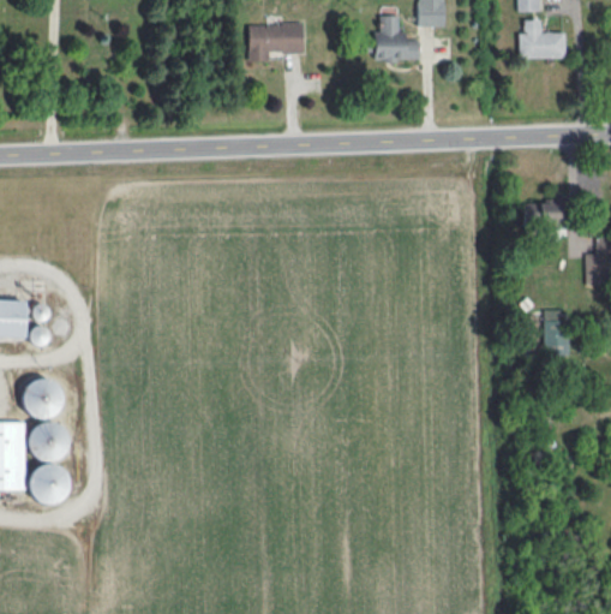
[(445,0),(419,0),(420,28),(447,27),(445,0)]
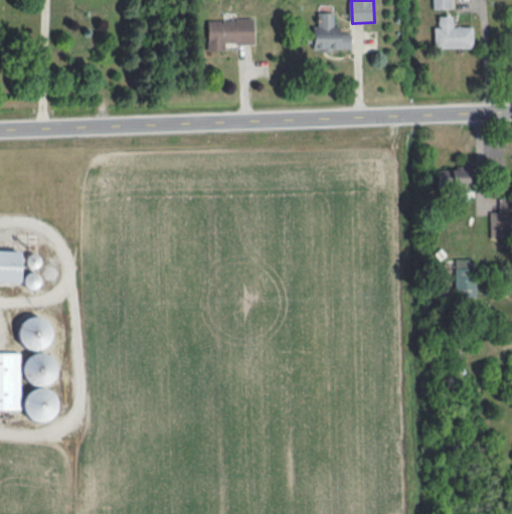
[(453,0),(434,0),(435,10),(453,9),(453,0)]
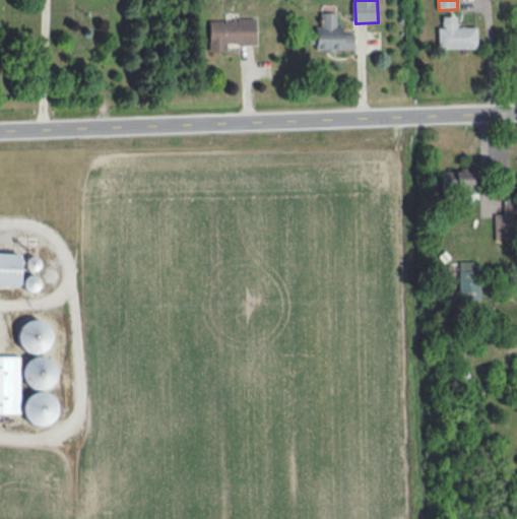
[(318,52),(356,51),(356,34),(344,34),(344,26),(339,26),(338,13),(322,13),(322,26),(318,26),(318,52)]
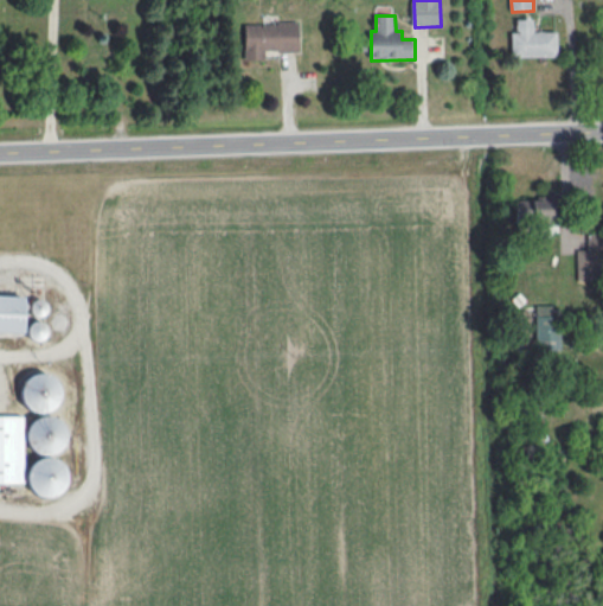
[(514,19),(514,32),(510,32),(510,58),(556,57),(556,32),(532,32),(532,18),(514,19)]
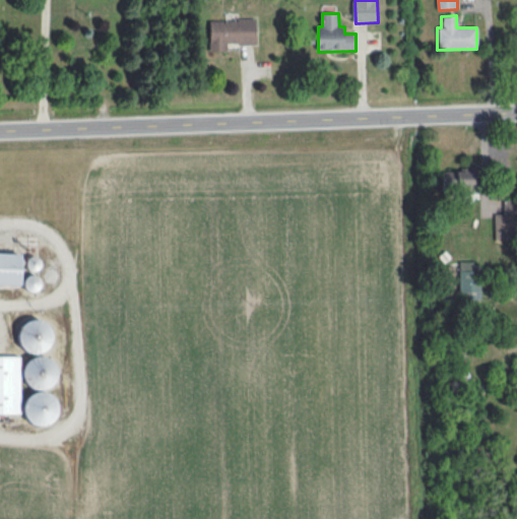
[(211,20),(211,52),(229,52),(229,45),(258,45),(258,19),(211,20)]
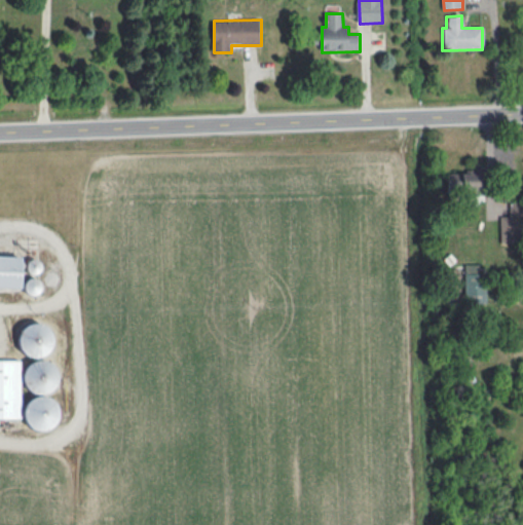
[(449,174),(450,191),(484,190),(483,173),(449,174)]
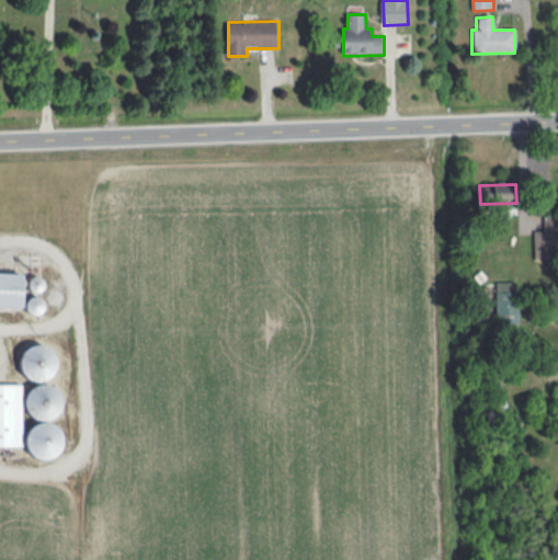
[(535,231),(536,260),(557,260),(557,218),(545,218),(546,231),(535,231)]
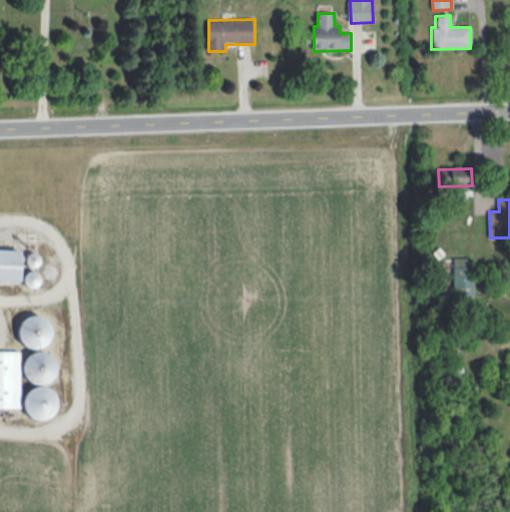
[(0,280),(21,281),(22,250),(0,249),(0,280)]
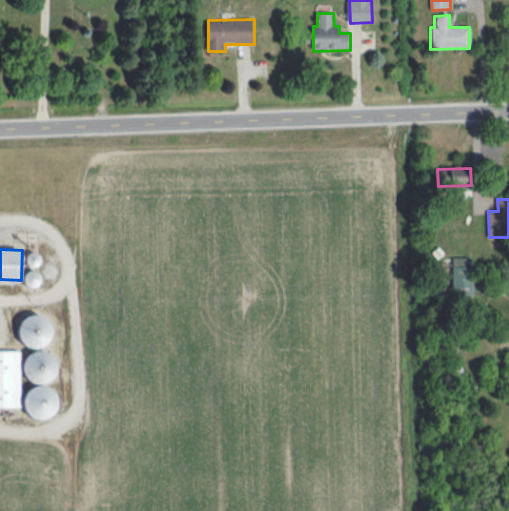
[(454,295),(473,295),(473,258),(453,258),(454,295)]
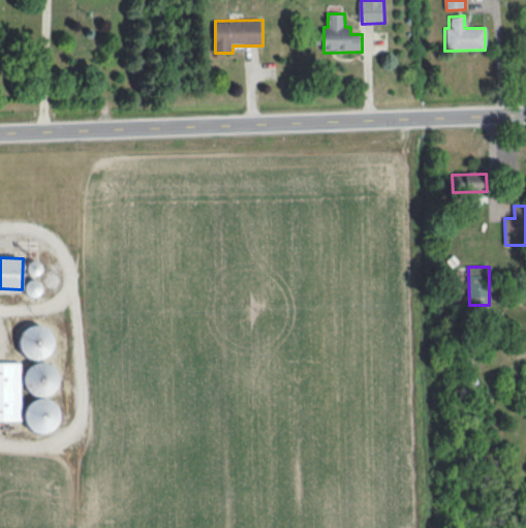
[(29,364),(57,355),(48,324),(20,333),(29,364)]
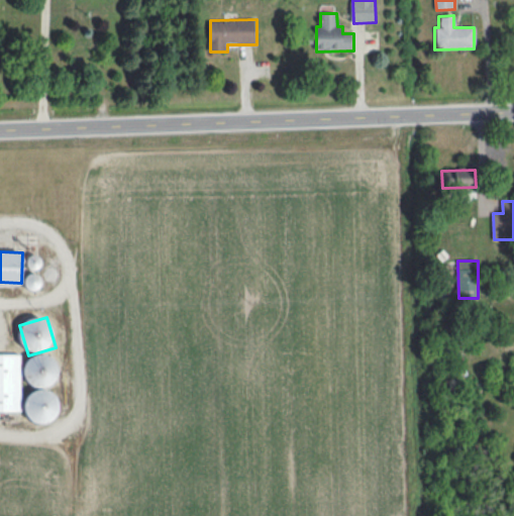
[(0,354),(0,411),(21,412),(21,354),(0,354)]
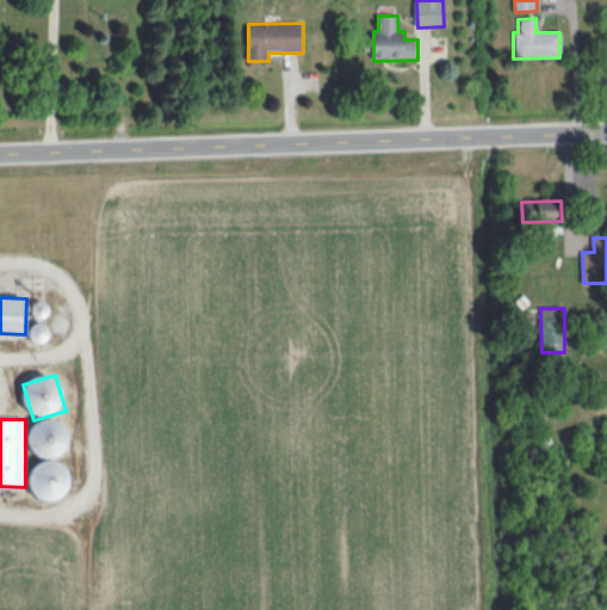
[(67,421),(31,420),(30,456),(66,457),(67,421)]
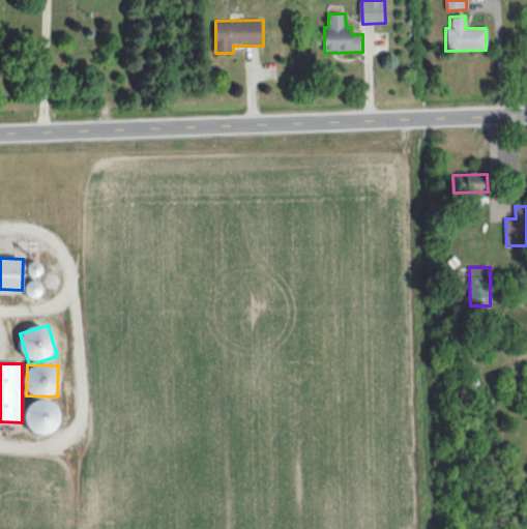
[(27,433),(57,433),(57,401),(27,401),(27,433)]
